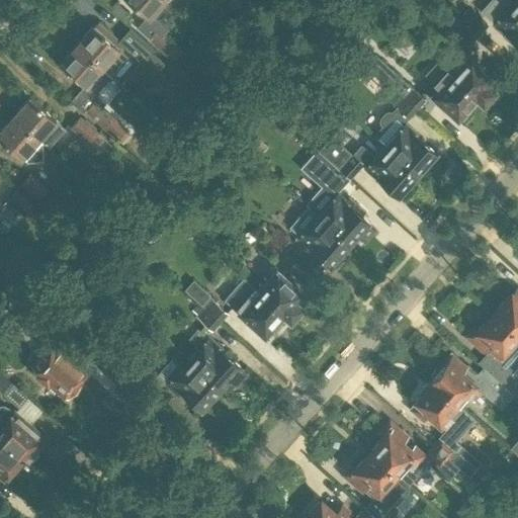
[(162,33),(181,12),(173,5),(173,4),(168,0),(128,0),(148,16),(137,28),(145,36),(147,34),(154,26),(162,33)]
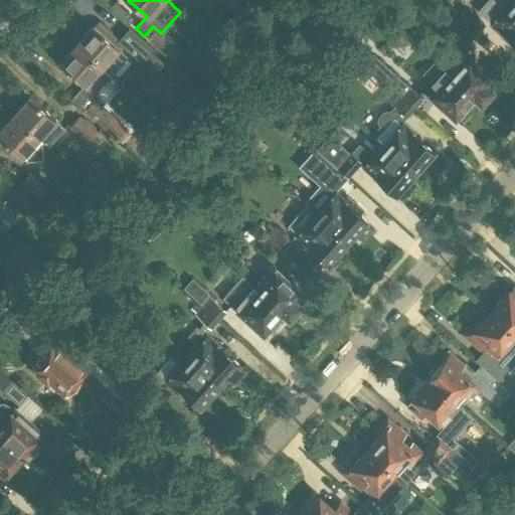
[(514,1),(513,0),(504,0),(489,17),(514,40),(514,1)]
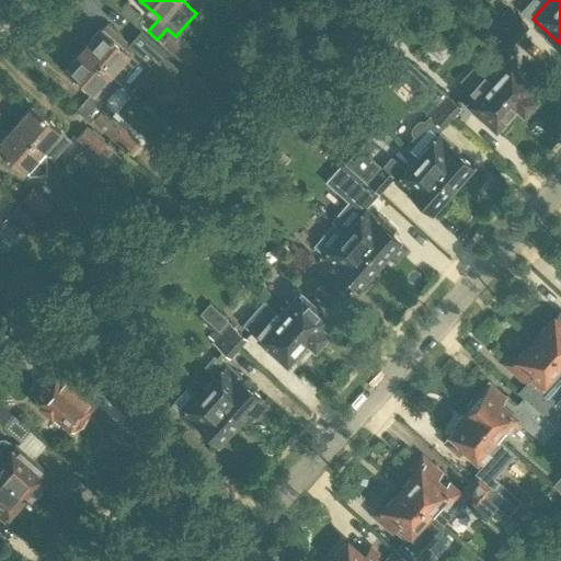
[(500,21),(518,37),(527,29),(508,11),(500,21)]
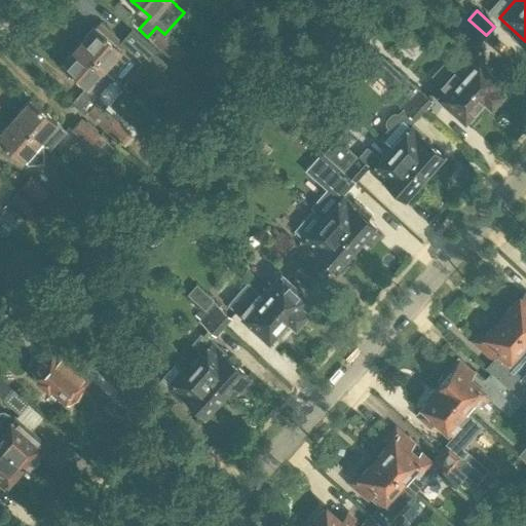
[(478,45),(486,35),(468,20),(460,29),(478,45)]
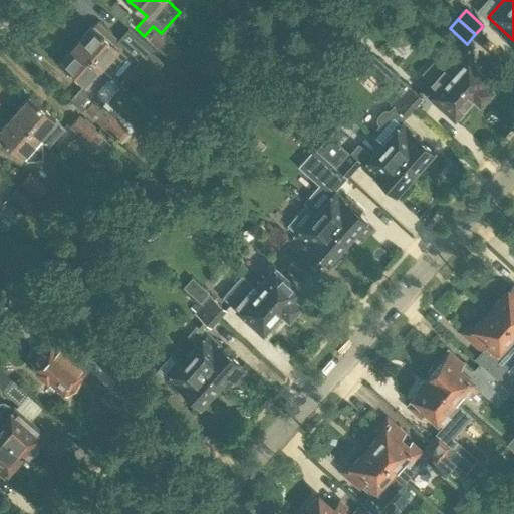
[(132,52),(97,22),(93,26),(92,25),(75,44),(100,67),(110,75),(132,52)]
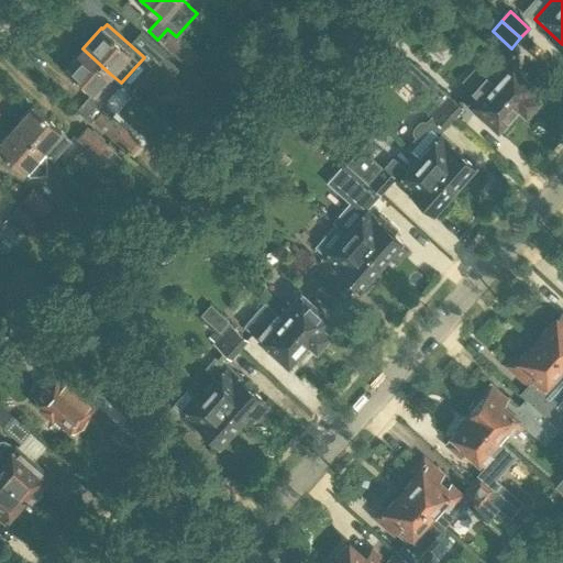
[(191,50),(176,36),(167,29),(159,37),(157,40),(181,61),(181,59),(188,65),(196,55),(190,51),(191,50)]
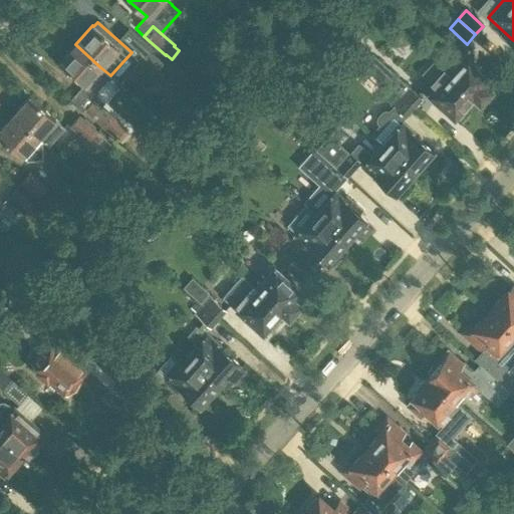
[(447,72),(475,99),(480,102),(491,90),(490,88),(497,80),(476,62),(479,59),(460,42),(452,51),(453,58),(457,61),(447,72)]
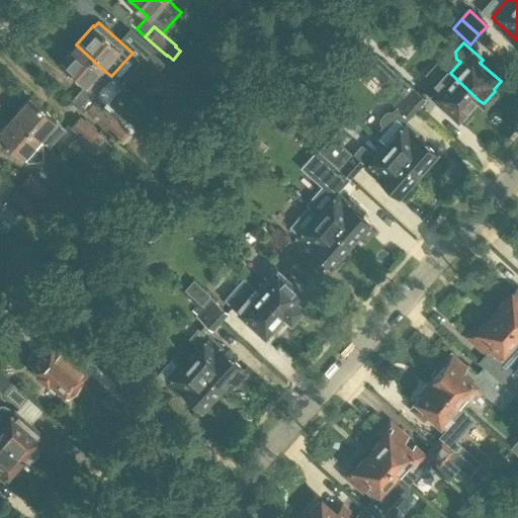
[(111,76),(101,68),(76,45),(60,64),(84,86),(70,102),(82,113),(84,111),(117,141),(127,128),(102,107),(105,104),(95,94),(111,76)]
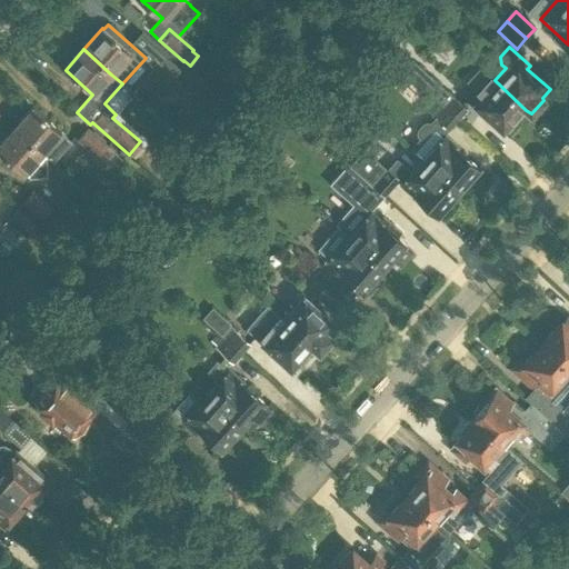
[(179,67),(158,49),(147,62),(168,80),(179,67)]
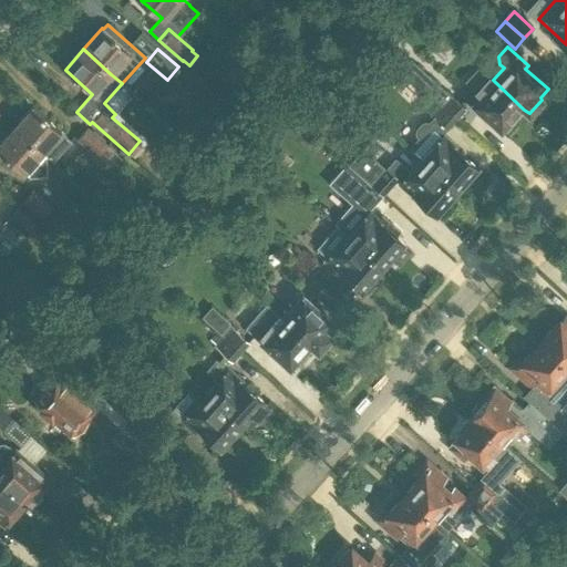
[(442,107),(457,121),(467,110),(404,53),(394,64),(395,64),(442,107)]
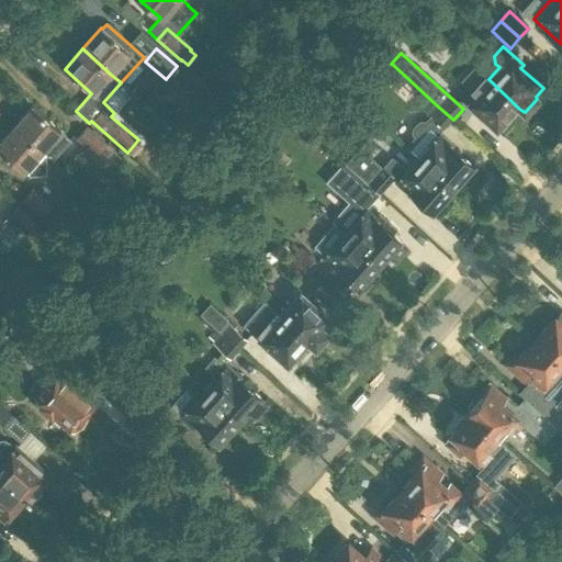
[(467,85),(459,93),(496,127),(505,117),(508,121),(519,109),(489,79),(475,66),(462,80),(467,85)]
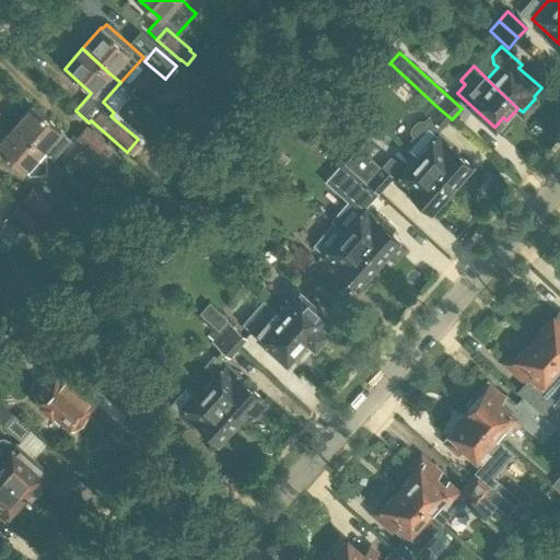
[(53,161),(71,140),(33,106),(14,127),(41,149),(46,154),(53,161)]
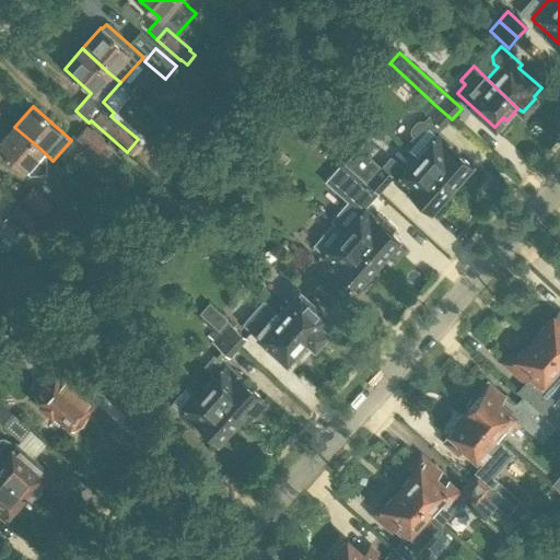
[(443,128),(452,119),(436,106),(423,120),(421,120),(419,120),(417,121),(415,123),(413,125),(411,127),(410,129),(410,131),(410,133),(412,136),(404,146),(415,156),(416,155),(454,189),(464,177),(461,174),(469,164),(435,133),(441,127),(443,128)]
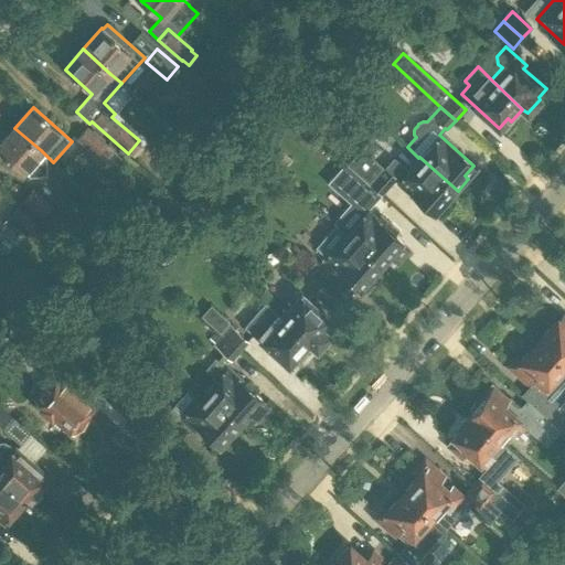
[(87,127),(76,140),(96,157),(97,156),(103,159),(110,150),(106,147),(107,145),(87,127)]
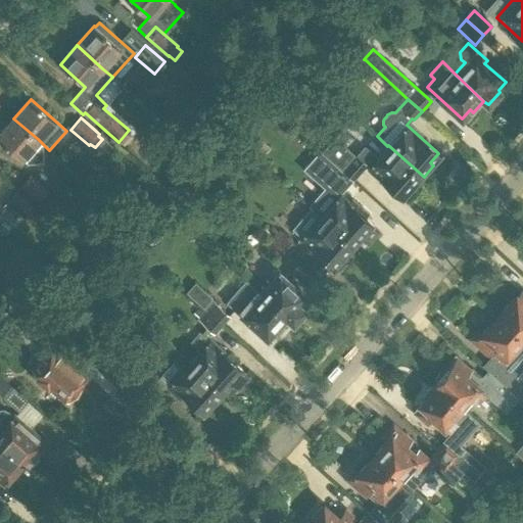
[(43,144),(38,139),(13,119),(0,134),(0,141),(21,160),(22,159),(28,163),(44,162),(43,144)]
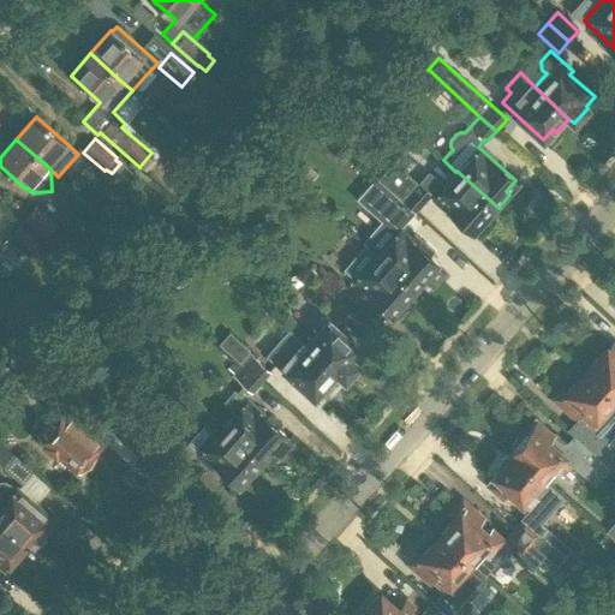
[(377,179),(387,186),(416,213),(431,196),(433,197),(471,231),(479,220),(484,224),(499,208),(457,171),(455,172),(443,185),(429,172),(418,183),(394,161),(377,179)]
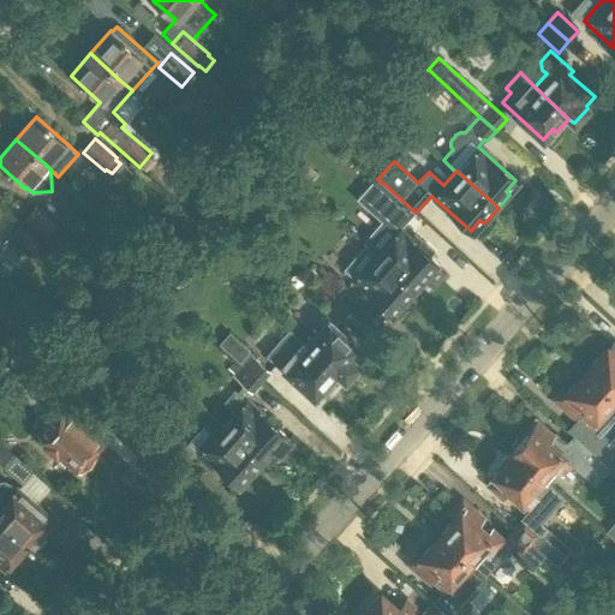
[(382,213),(378,215),(386,221),(366,243),(377,252),(415,287),(423,278),(430,285),(443,270),(429,256),(433,251),(415,234),(410,239),(399,228),(405,222),(406,224),(416,213),(387,186),(371,203),(382,213)]
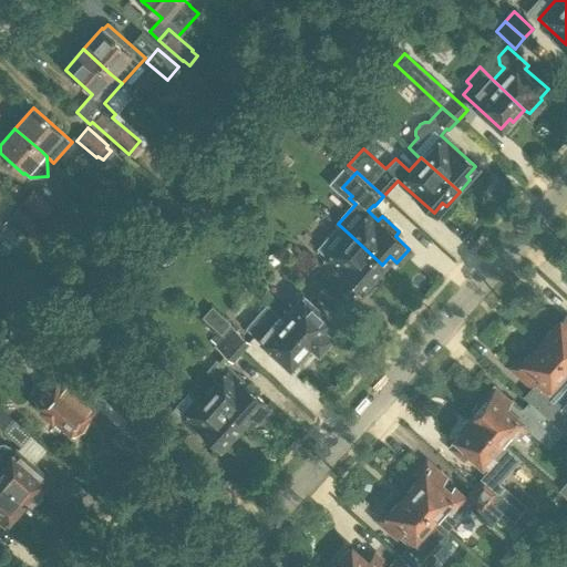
[(21,202),(41,219),(53,207),(32,189),(21,202)]
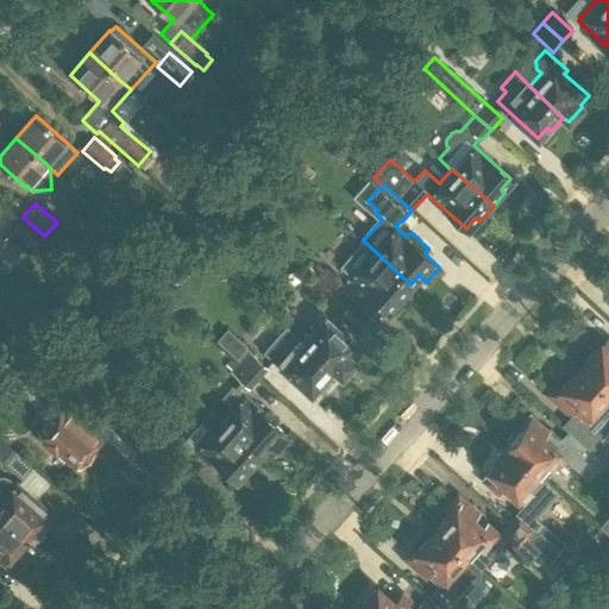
[(6,236),(27,255),(39,242),(18,223),(6,236)]
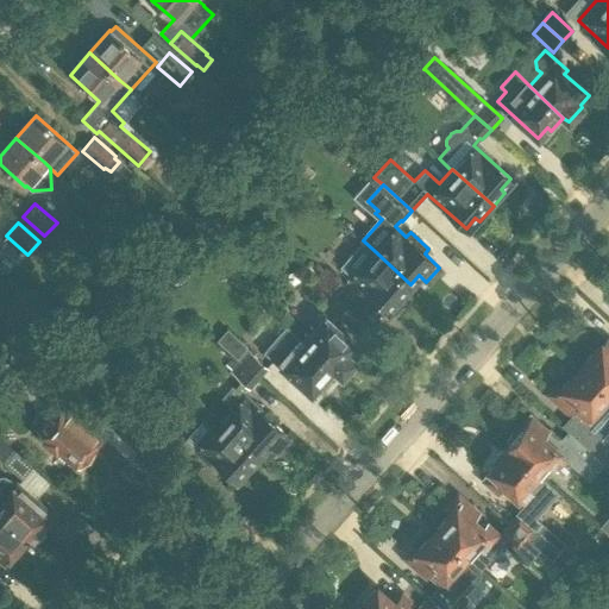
[(410,284),(374,250),(363,240),(339,265),(388,309),(410,284)]
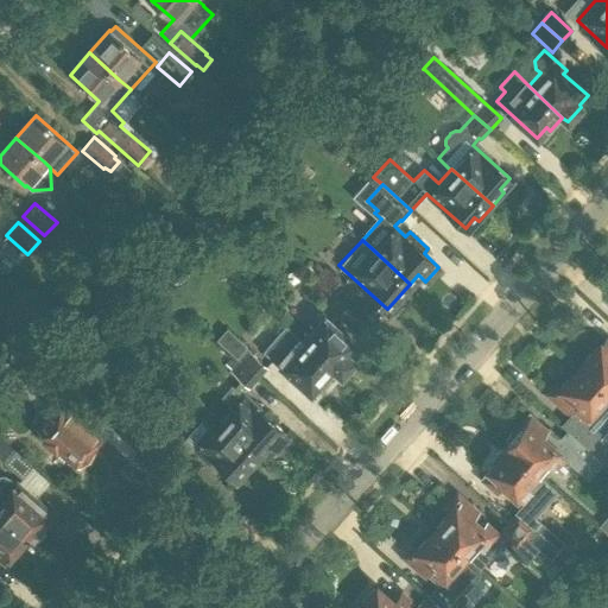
[(316,277),(336,295),(346,284),(325,266),(316,277)]
